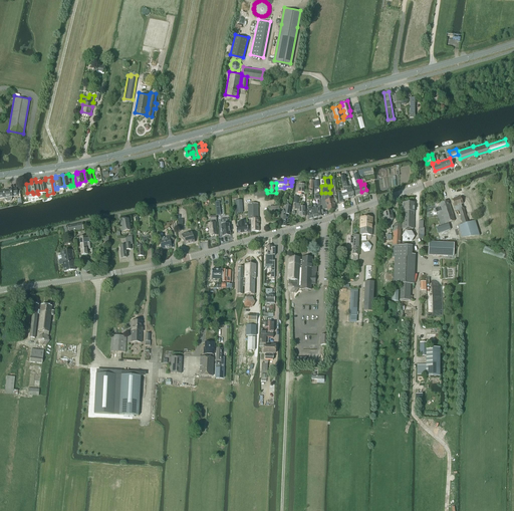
[(345,186),(348,196),(354,194),(352,187),(351,183),(347,184),(347,185),(345,186)]
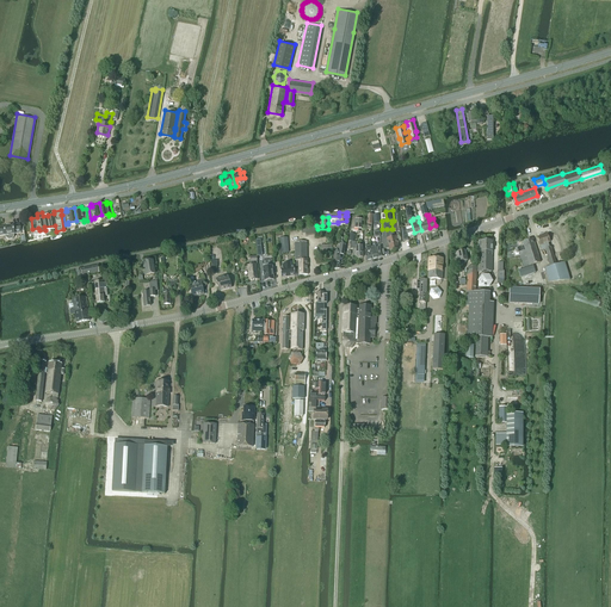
[(4,224),(0,224),(0,233),(5,233),(6,235),(6,236),(8,236),(12,236),(13,235),(14,234),(13,231),(22,230),(20,229),(24,229),(23,221),(13,223),(4,225),(4,224)]
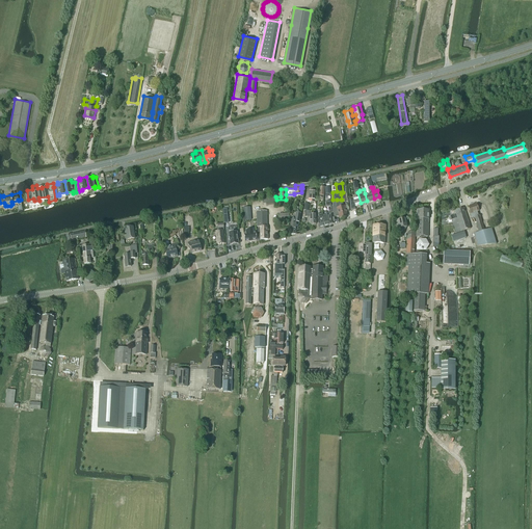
[(276,200),(275,196),(275,193),(262,195),(263,202),(266,201),(266,203),(276,201),(276,200)]
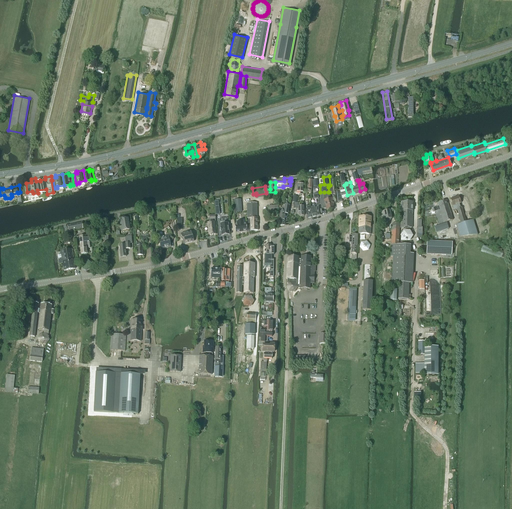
[(324,192),(320,193),(321,200),(321,201),(321,207),(326,206),(326,208),(333,206),(332,199),(333,199),(332,196),(324,198),(324,192)]
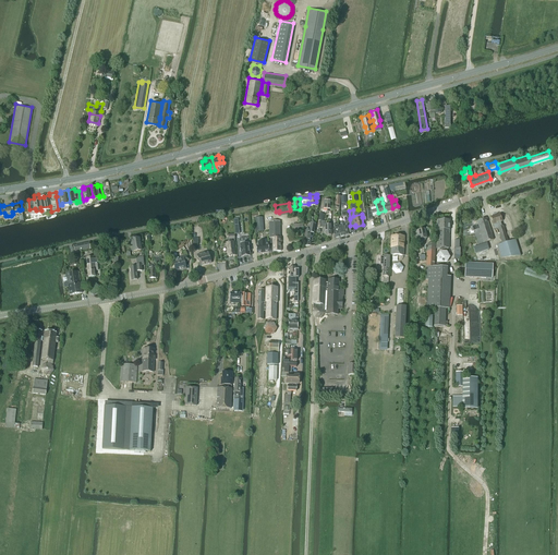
[(500,255),(520,253),(516,237),(517,237),(516,232),(511,233),(512,238),(508,239),(508,238),(510,237),(508,229),(506,230),(504,224),(501,224),(499,219),(501,219),(499,212),(490,215),(495,226),(497,225),(502,241),(497,242),(500,255)]
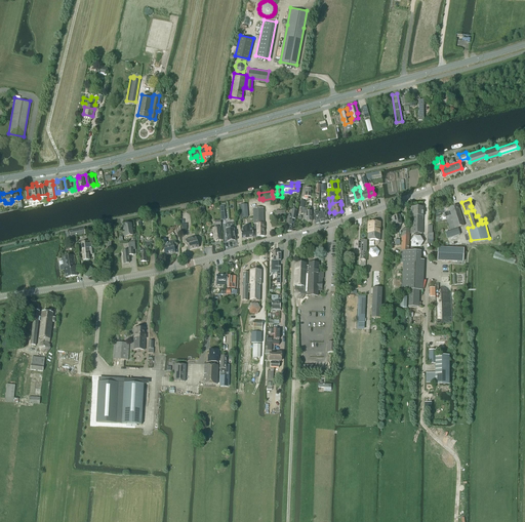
[(449,228),(465,223),(457,203),(448,205),(450,209),(444,210),(445,214),(449,228)]
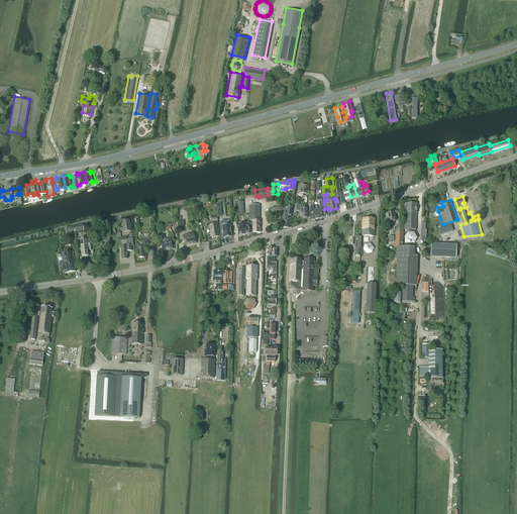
[(405,210),(416,210),(416,201),(405,201),(405,210)]
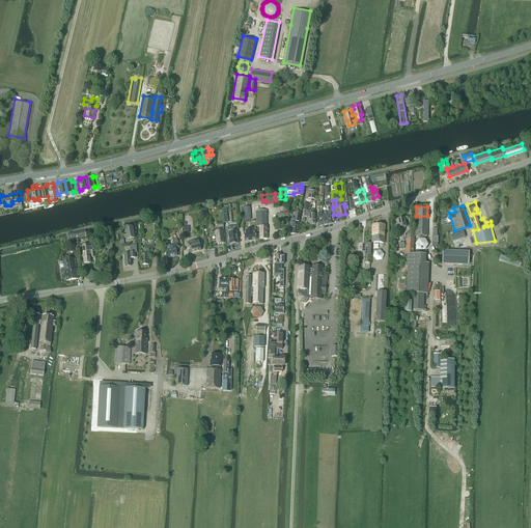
[(294,217),(289,217),(289,231),(295,231),(295,219),(299,219),(300,211),(299,210),(300,207),(297,207),(296,210),(294,217)]
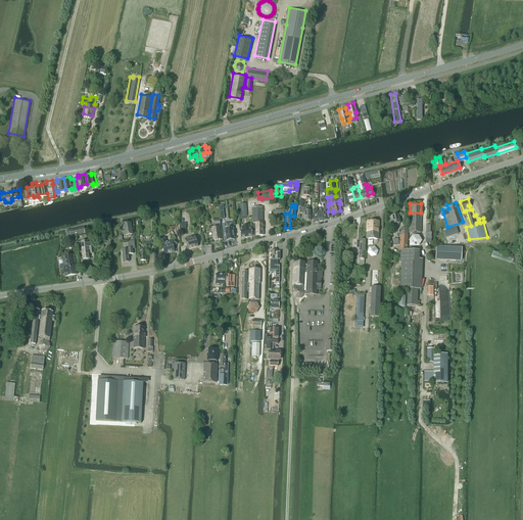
[(304,208),(304,204),(299,204),(299,210),(304,210),(304,218),(311,218),(311,207),(304,208)]
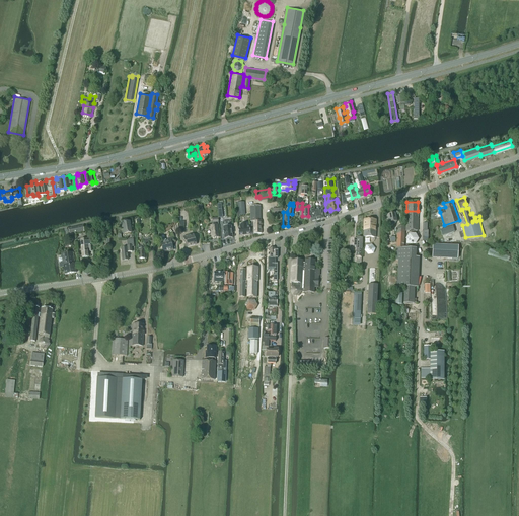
[(249,224),(250,231),(253,231),(262,231),(262,223),(262,222),(262,220),(262,219),(262,218),(261,218),(261,216),(261,204),(250,204),(250,218),(253,218),(253,220),(251,220),(251,224),(249,224)]
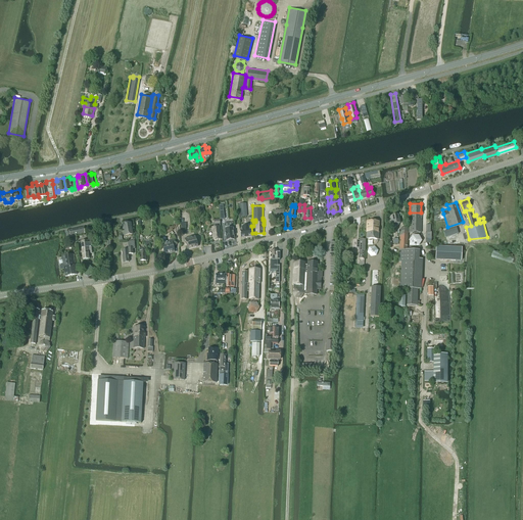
[(281,217),(280,210),(284,210),(284,207),(274,207),(275,210),(275,214),(271,214),(272,217),(272,220),(278,220),(278,217),(281,217)]
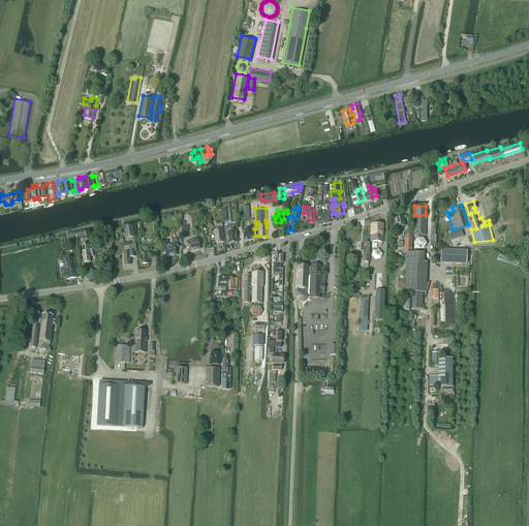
[(399,215),(395,216),(396,224),(399,224),(399,226),(405,225),(403,215),(402,215),(402,214),(400,215),(399,215)]
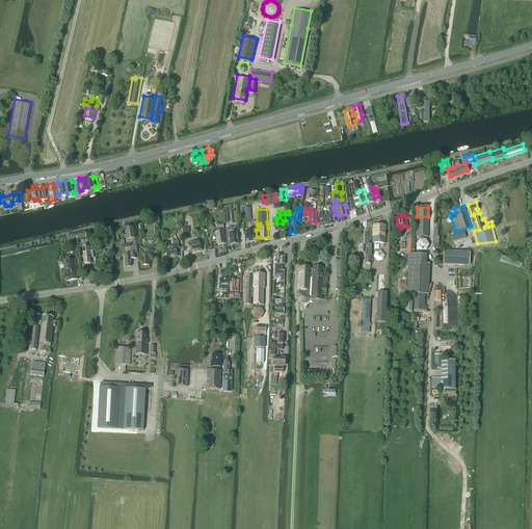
[(417,234),(428,234),(428,216),(417,216),(417,234)]
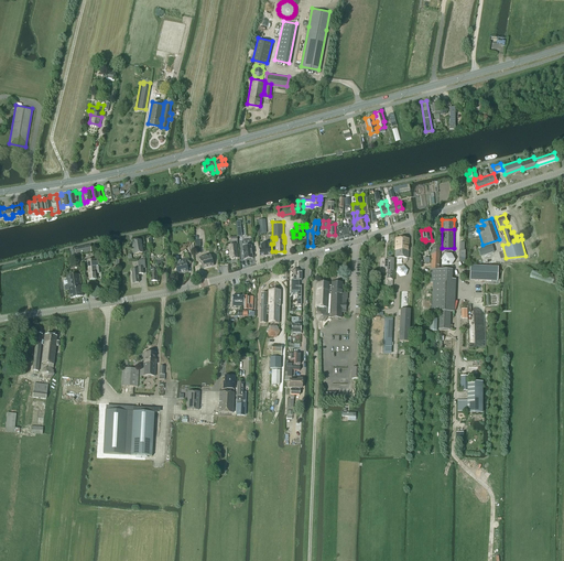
[(230,256),(238,255),(236,241),(237,241),(237,234),(230,235),(230,241),(229,243),(230,256)]
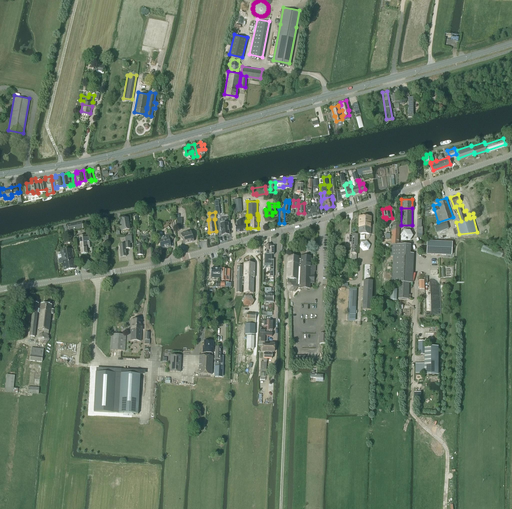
[(370,231),(371,214),(359,214),(359,231),(370,231)]
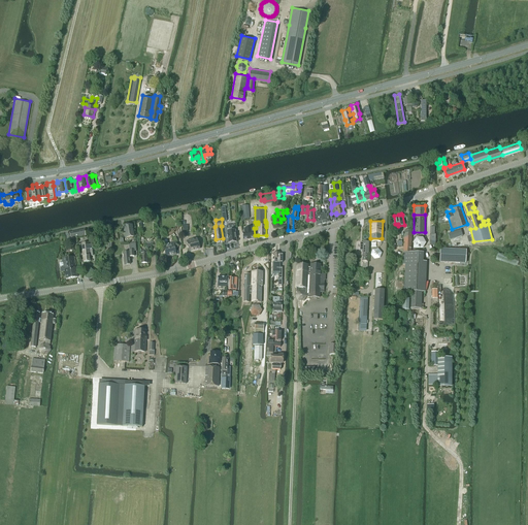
[(132,222),(124,224),(126,235),(134,234),(132,222)]
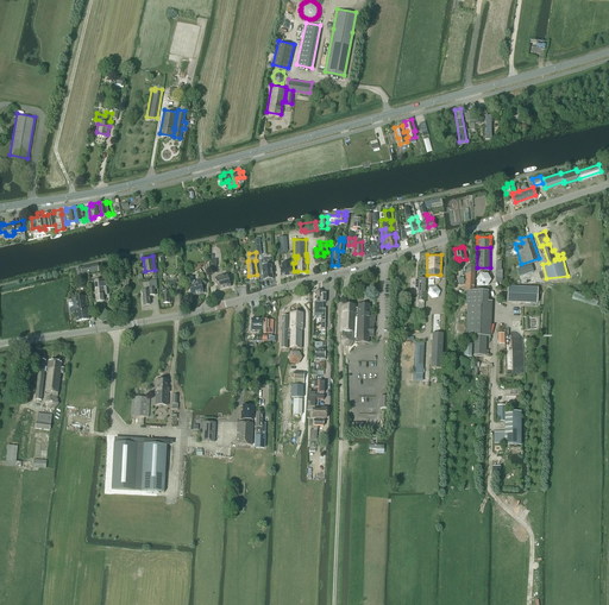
[(263,273),(263,277),(272,276),(270,257),(261,257),(262,268),(262,273),(263,273)]
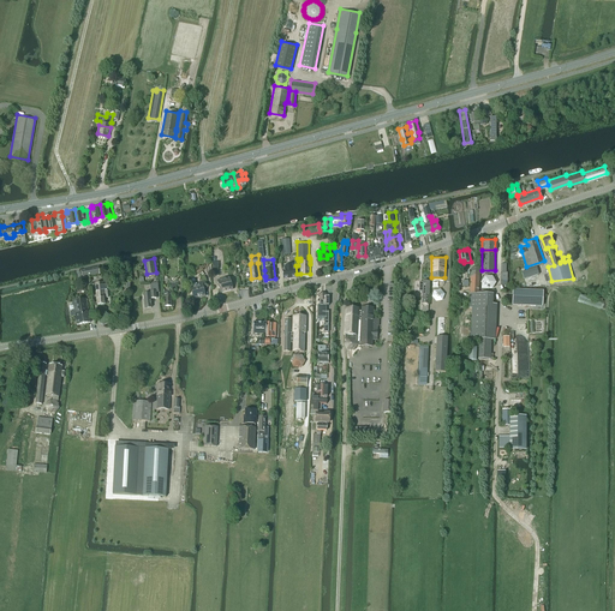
[(297,275),(297,274),(296,265),(293,265),(292,262),(284,263),(285,267),(281,267),(282,276),(297,275)]
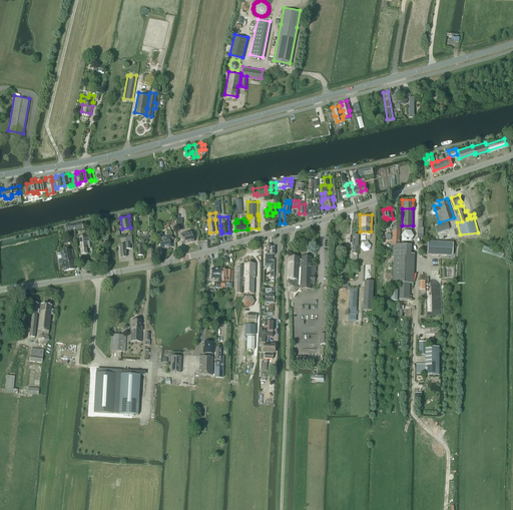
[(437,230),(449,226),(448,220),(435,224),(437,230)]
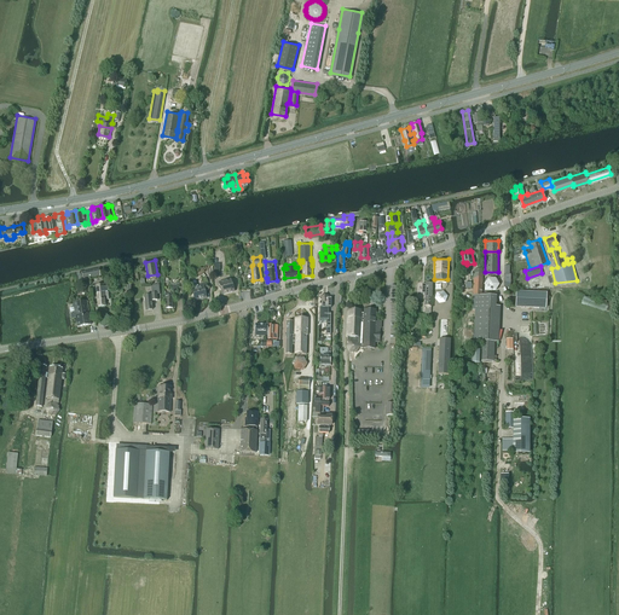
[(474,267),(474,268),(472,268),(472,274),(474,274),(473,293),(472,308),(475,308),(474,338),(482,338),(481,359),(493,359),(496,294),(481,293),(482,267),(474,267)]
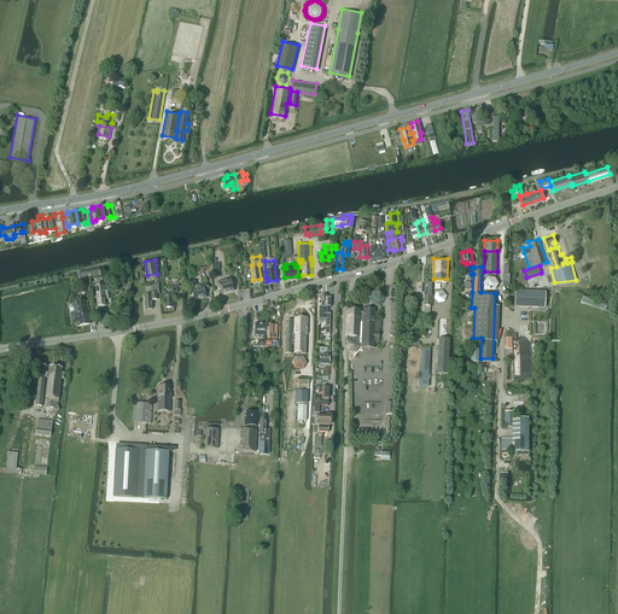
[(494,288),(499,282),(495,275),(487,275),(483,281),(487,288),(494,288)]
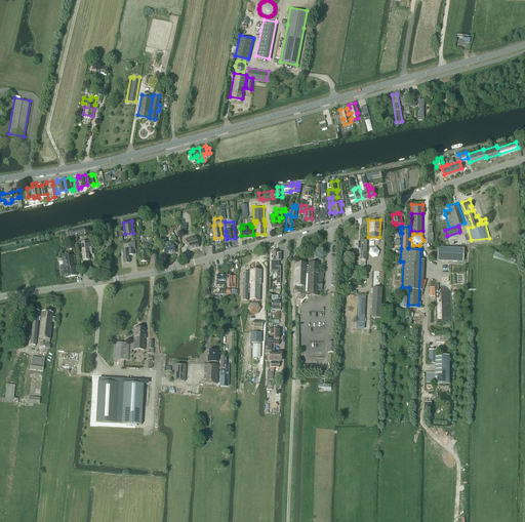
[(189,245),(189,246),(198,245),(198,244),(201,243),(199,235),(183,238),(185,246),(189,245)]
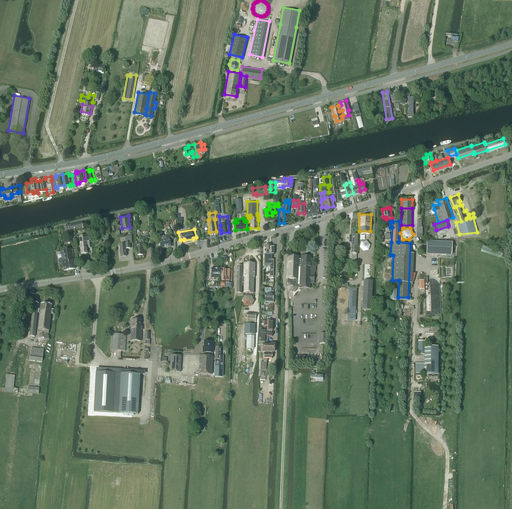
[(172,237),(171,232),(165,234),(165,236),(164,236),(163,234),(158,235),(161,247),(171,244),(169,238),(172,237)]
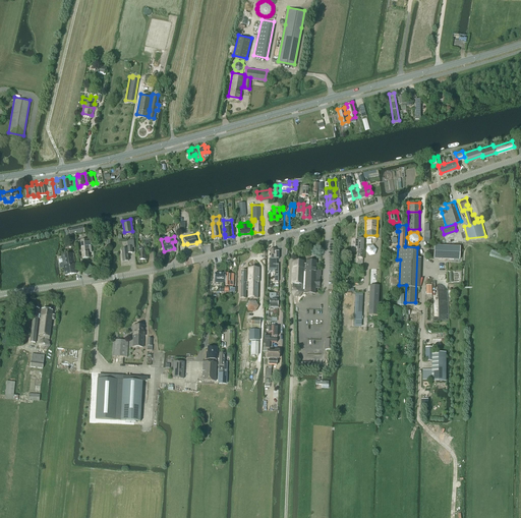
[(89,256),(89,255),(90,255),(89,250),(92,249),(91,239),(88,240),(87,237),(80,238),(82,255),(84,255),(84,256),(89,256)]
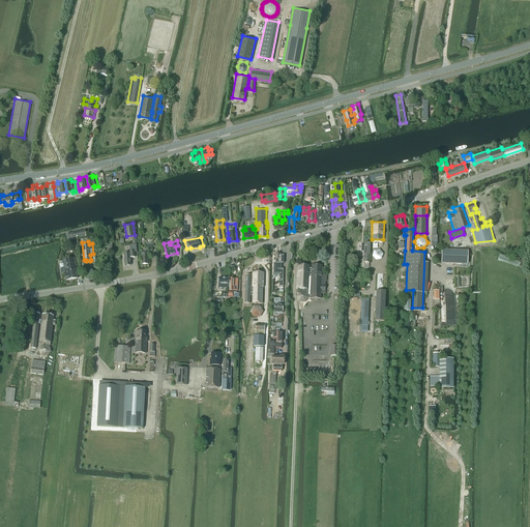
[(124,263),(130,263),(129,255),(135,255),(135,250),(137,250),(136,241),(129,241),(130,250),(129,250),(129,251),(123,251),(124,263)]
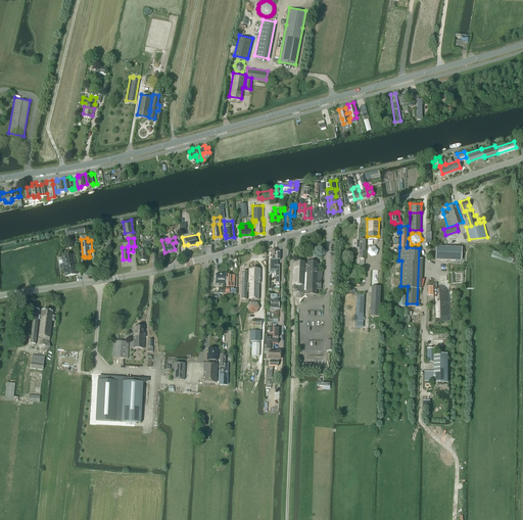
[(462,246),(436,245),(436,258),(462,260),(462,246)]
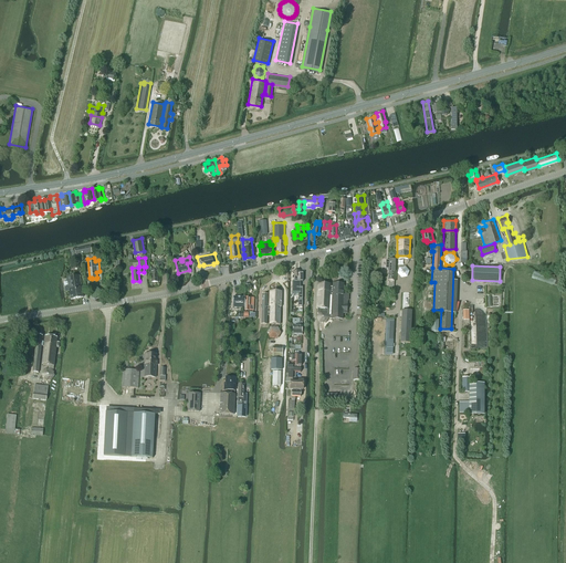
[(533,273),(532,275),(557,284),(558,279),(559,277),(561,273),(558,273),(557,272),(556,277),(554,275),(554,274),(555,273),(554,273),(551,271),(551,272),(549,273),(534,269),(533,272),(533,273)]
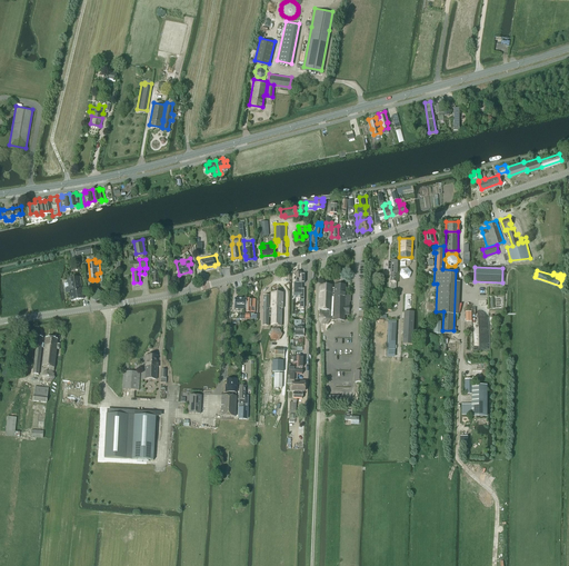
[(300,299),(299,305),(303,305),(303,299),(303,298),(305,298),(305,286),(302,286),(302,280),(305,280),(305,271),(296,271),(296,280),(293,280),(293,291),(300,291),(300,298),(300,299)]
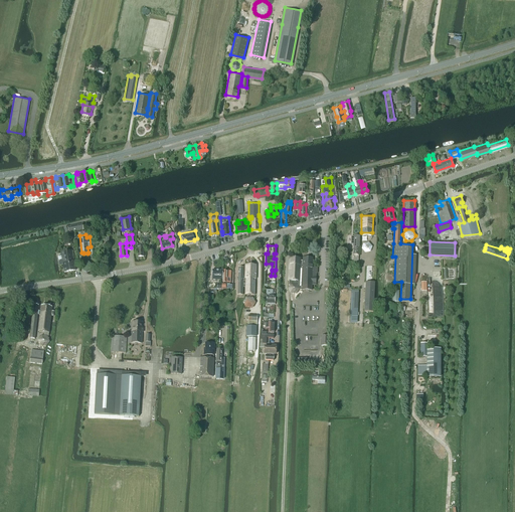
[(74,268),(71,247),(60,249),(62,258),(58,259),(59,264),(63,263),(64,269),(74,268)]
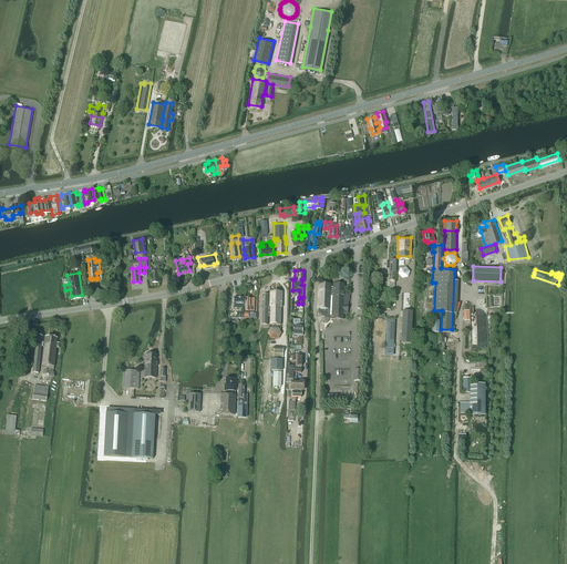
[(319,311),(317,315),(320,320),(327,320),(329,316),(330,316),(332,316),(333,288),(331,288),(331,285),(331,283),(318,282),(317,306),(318,306),(318,311),(319,311)]
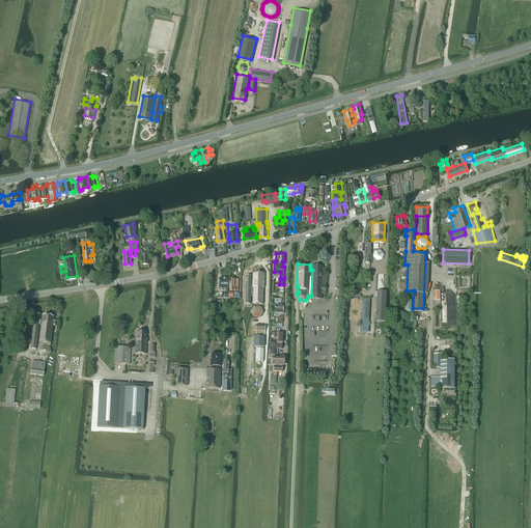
[(310,267),(310,270),(312,270),(311,296),(311,297),(322,297),(322,292),(326,292),(326,288),(325,288),(325,283),(326,283),(326,279),(327,279),(327,273),(322,273),(323,264),(312,264),(312,267),(310,267)]
